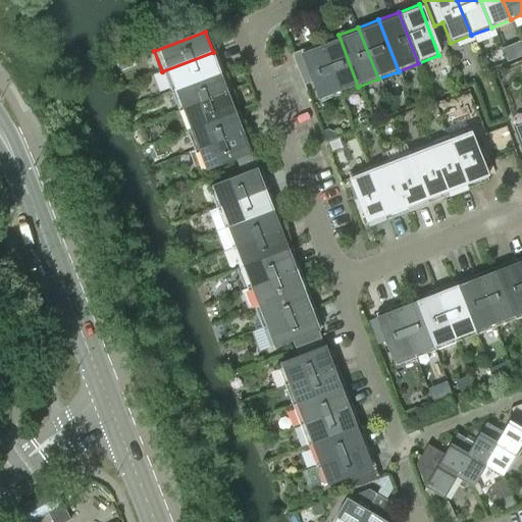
[(337,94),(358,87),(338,35),(318,43),(337,94)]
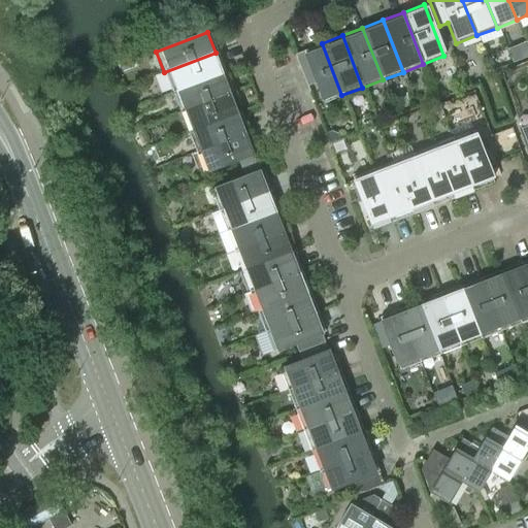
[(322,103),(341,95),(322,43),(301,51),(303,55),(296,58),(294,54),(293,54),(305,86),(314,83),(322,103)]
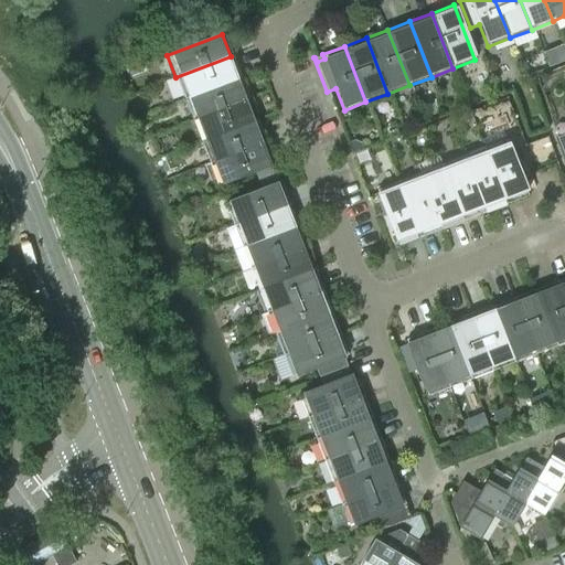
[(176,77),(183,98),(238,77),(231,56),(176,77)]
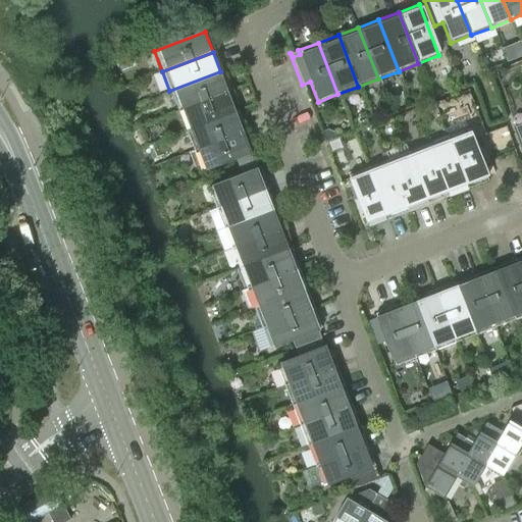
[(169,91),(177,112),(228,92),(220,71),(169,91)]
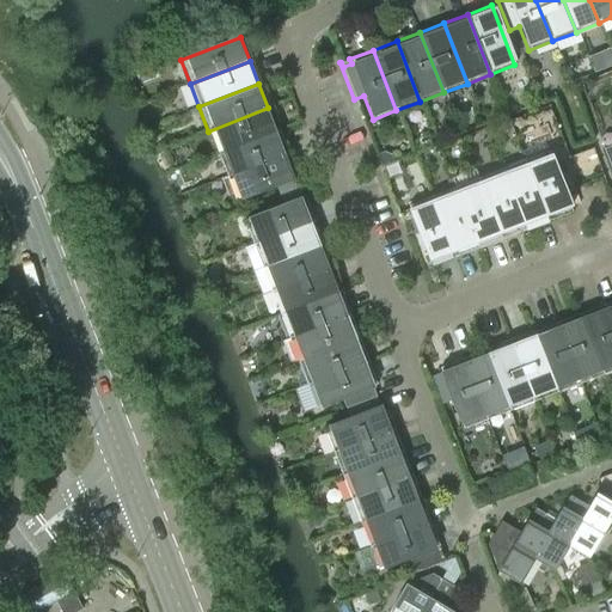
[(208,132),(216,154),(276,132),(268,108),(208,132)]
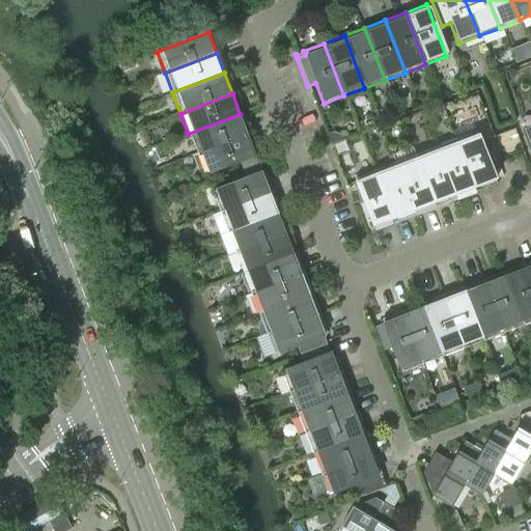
[(188,134),(196,155),(248,134),(240,114),(188,134)]
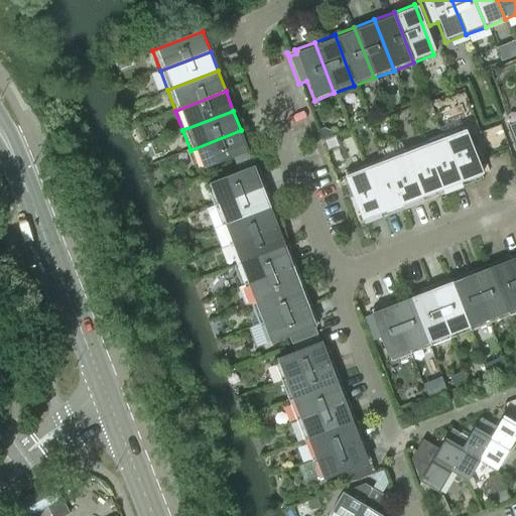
[(463,128),(442,136),(462,186),(482,178),(463,128)]
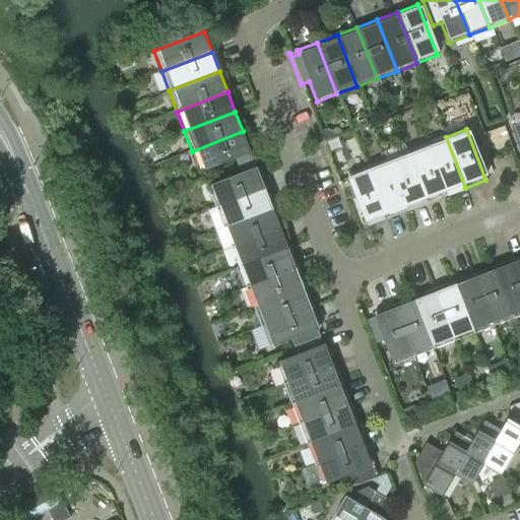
[(250,151),(243,131),(192,151),(199,171),(250,151)]
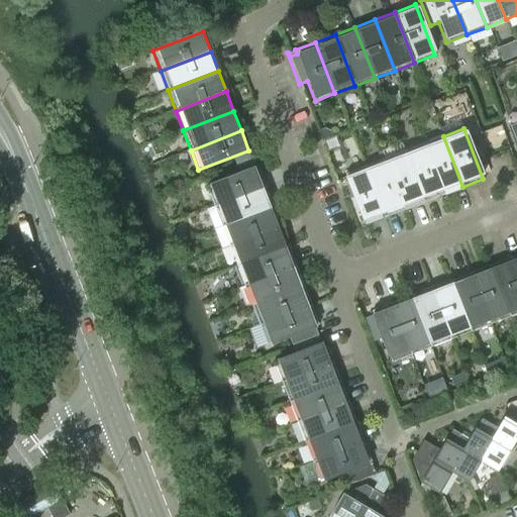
[(442,194),(462,187),(443,136),(423,144),(442,194)]
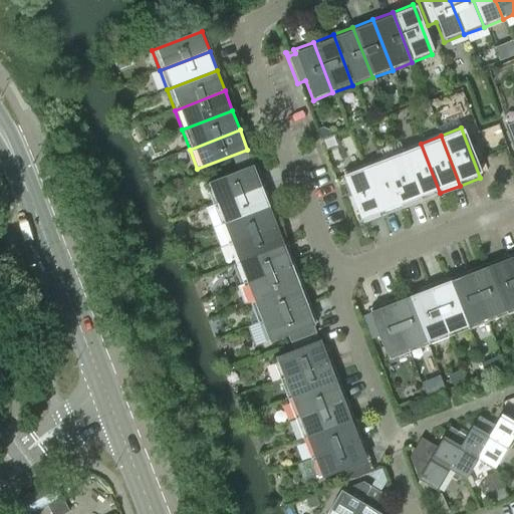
[(421,201),(440,193),(421,144),(401,151),(421,201)]
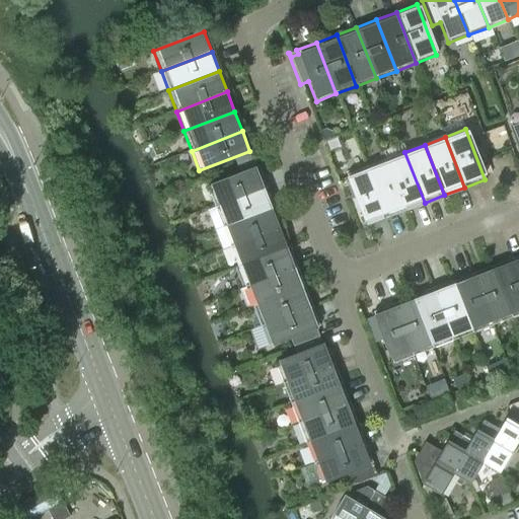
[(404,210),(425,203),(404,152),(385,160),(404,210)]
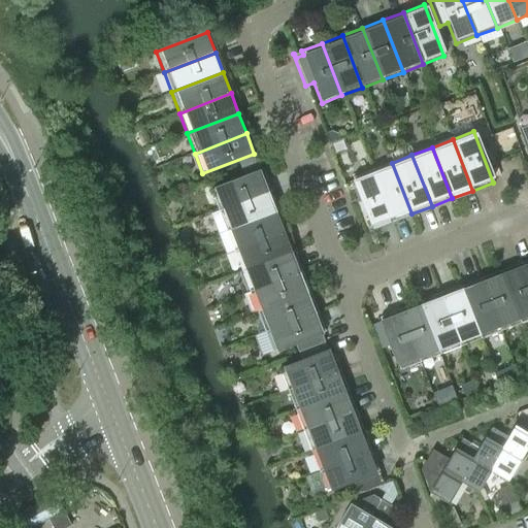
[(391,222),(411,213),(392,163),(371,171),(391,222)]
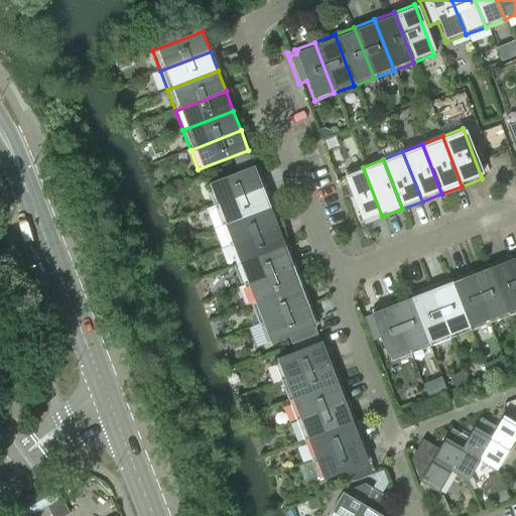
[(205,186),(212,207),(263,187),(255,167),(205,186)]
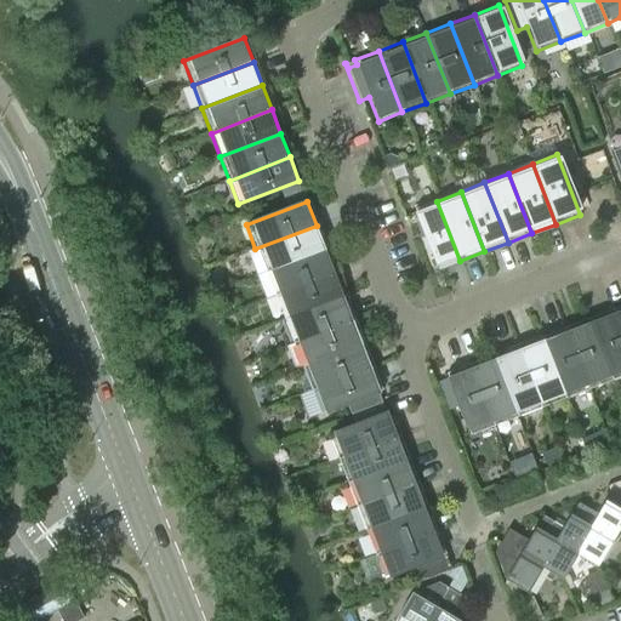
[(436,271),(460,261),(437,201),(412,210),(436,271)]
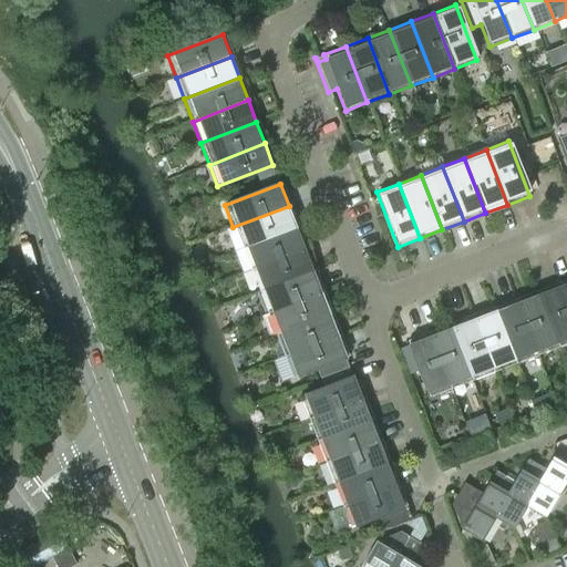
[(233,227),(241,249),(297,228),(289,206),(233,227)]
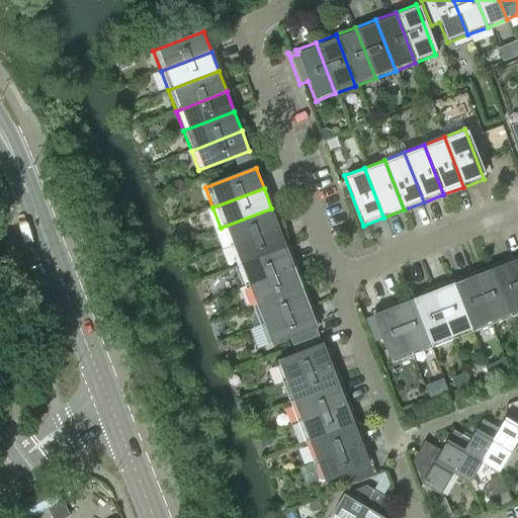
[(221,228),(229,248),(279,228),(271,208),(221,228)]
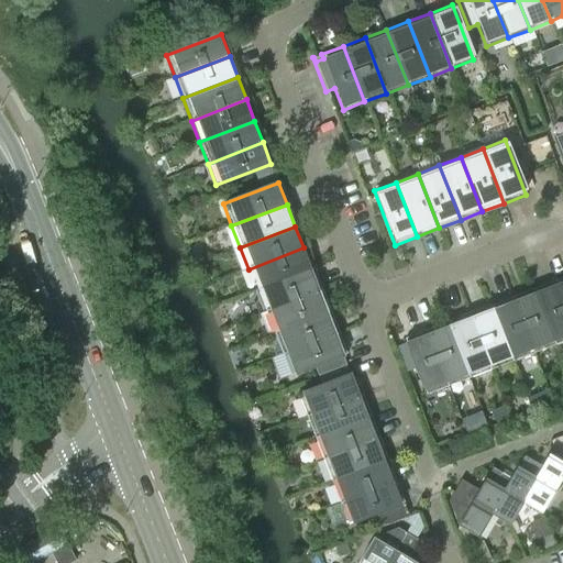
[(249,269),(256,290),(312,269),(304,247),(249,269)]
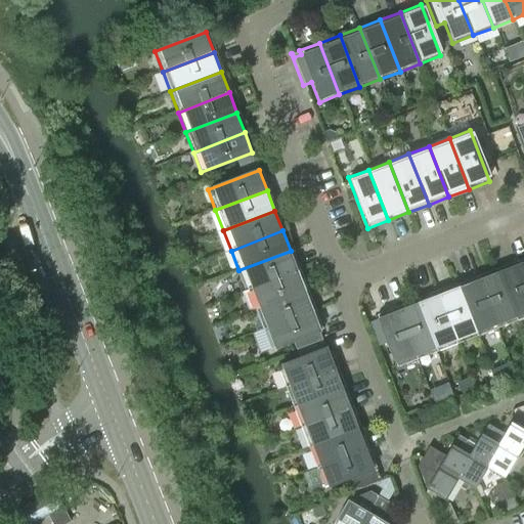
[(238,270),(247,290),(298,270),(291,251),(238,270)]
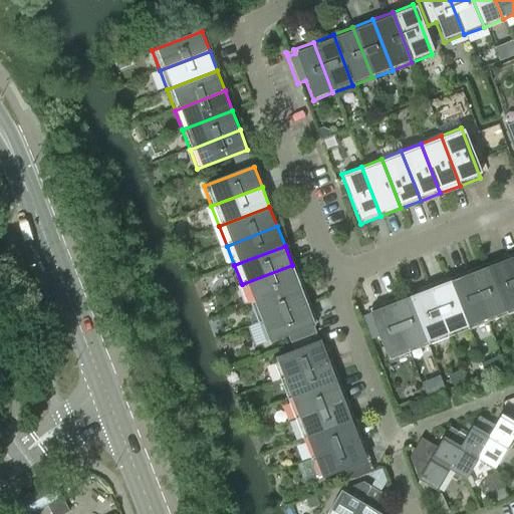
[(513,252),(505,256),(513,277),(513,252)]
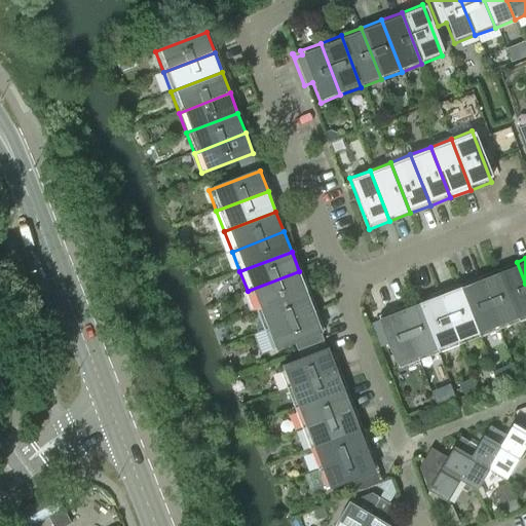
[(525,284),(517,262),(496,269),(517,322),(525,317),(525,284)]
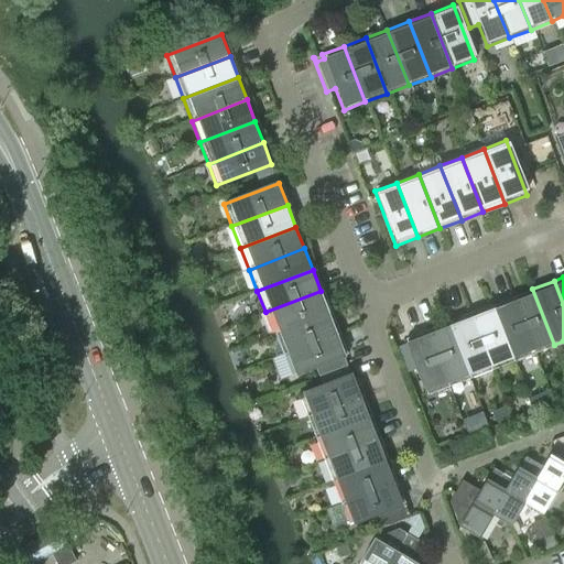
[(532,289),(511,297),(532,354),(554,345),(532,289)]
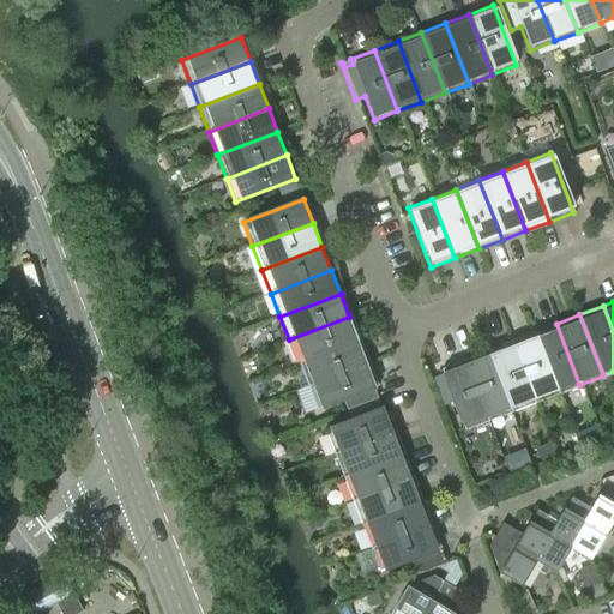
[(289,339),(298,363),(359,341),(349,317),(289,339)]
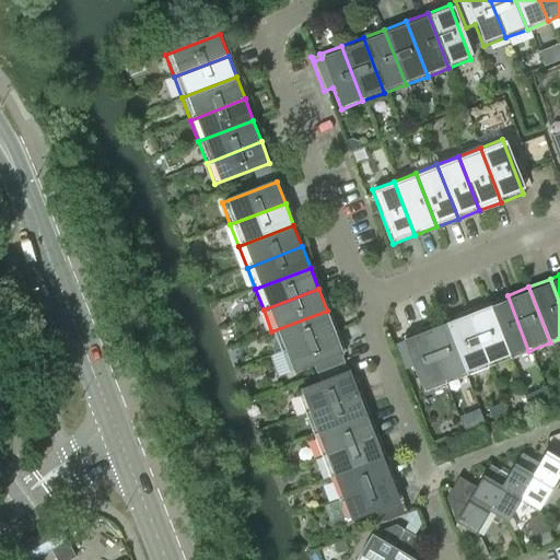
[(508,295),(487,303),(508,359),(528,351),(508,295)]
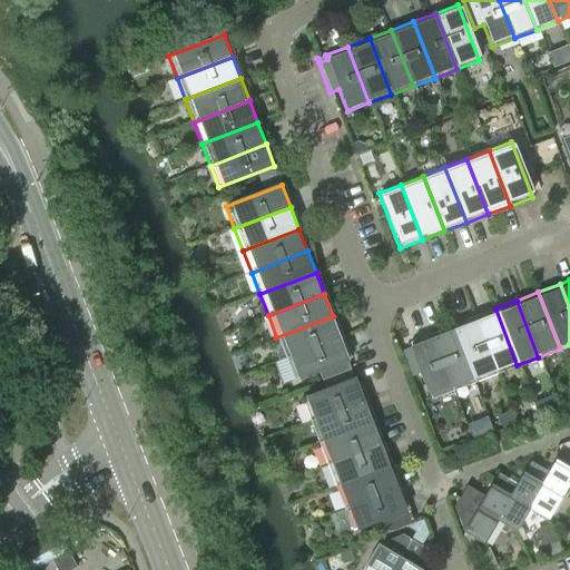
[(495,308),(473,317),(494,374),(517,365),(495,308)]
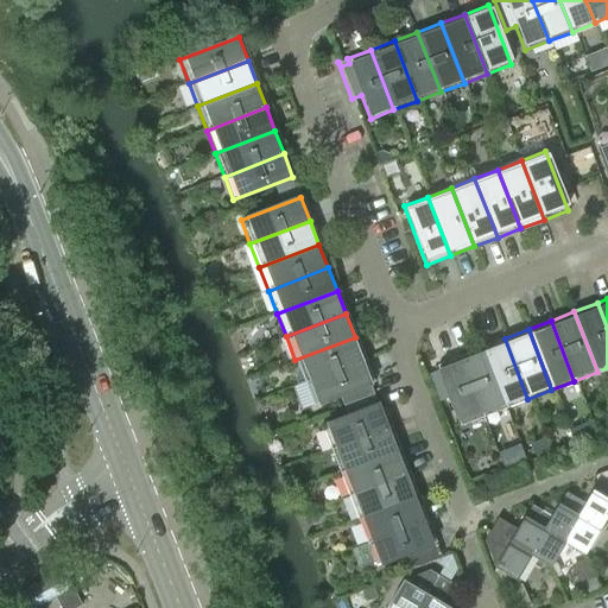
[(295,360),(304,382),(363,360),(355,337),(295,360)]
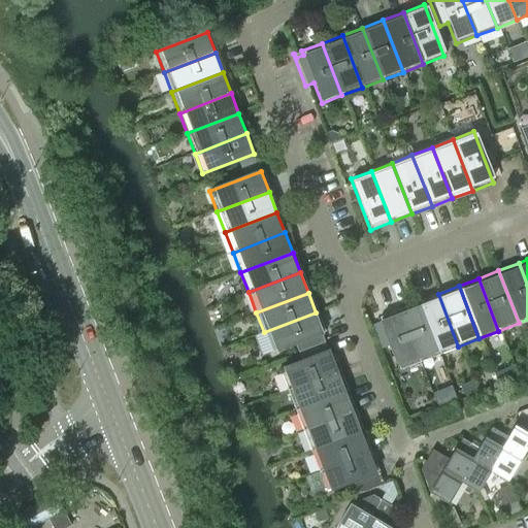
[(438,294),(418,302),(438,354),(458,347),(438,294)]
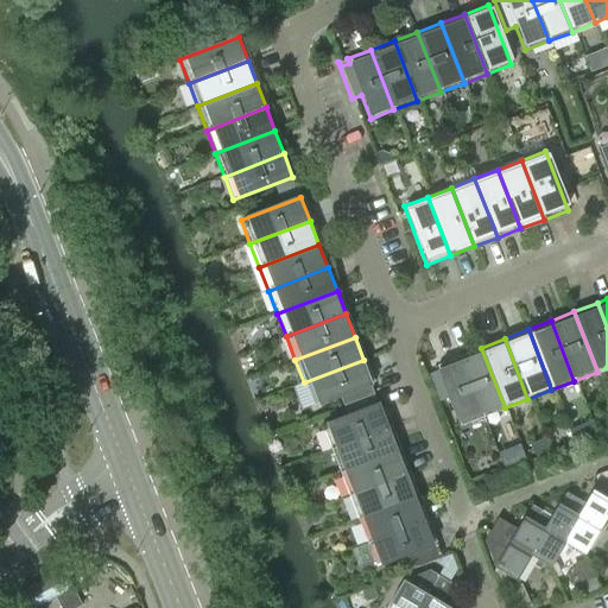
[(481,348),(460,356),(482,417),(505,407),(481,348)]
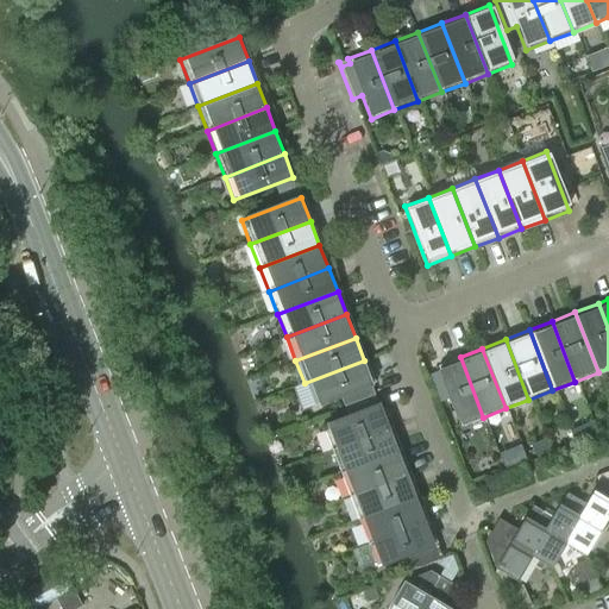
[(459,427),(483,418),(460,357),(435,366),(459,427)]
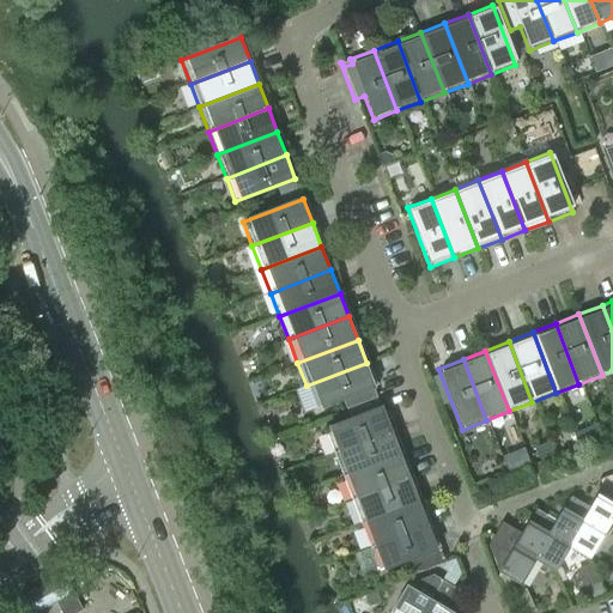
[(376,387),(366,363),(307,386),(316,410),(376,387)]
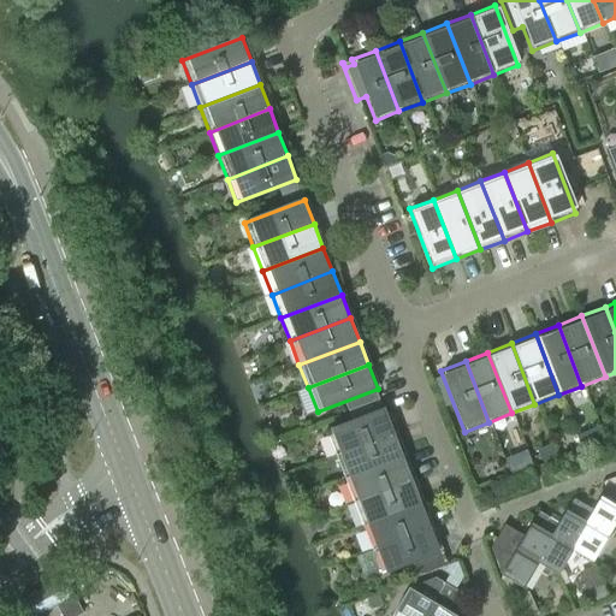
[(326,432),(335,456),(395,433),(385,409),(383,410),(379,400),(347,412),(350,422),(326,432)]
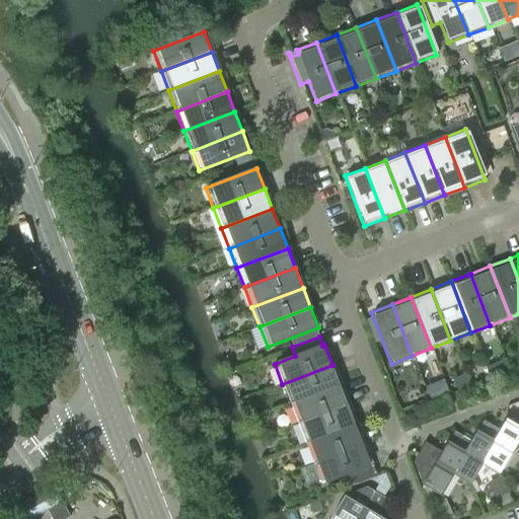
[(282,384),(290,403),(340,384),(332,365),(282,384)]
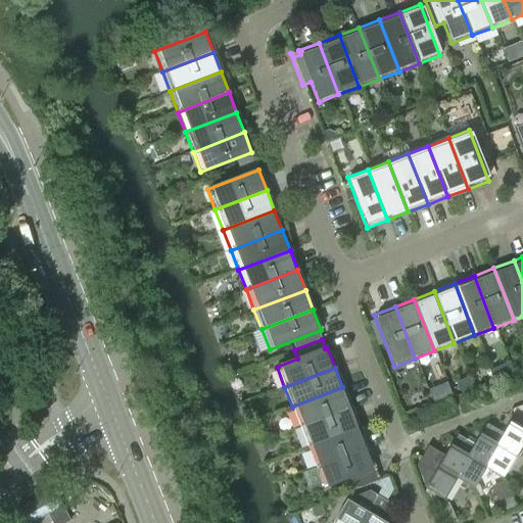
[(292,407),(299,427),(350,408),(342,387),(292,407)]
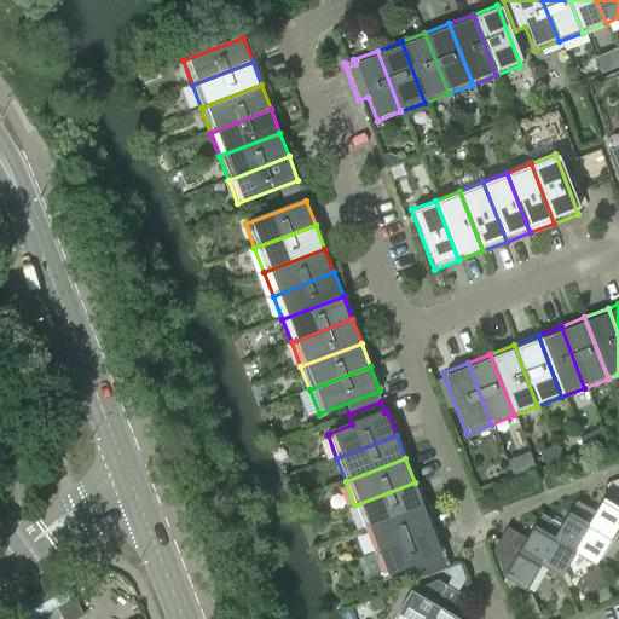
[(354,505),(364,528),(424,505),(415,482),(354,505)]
